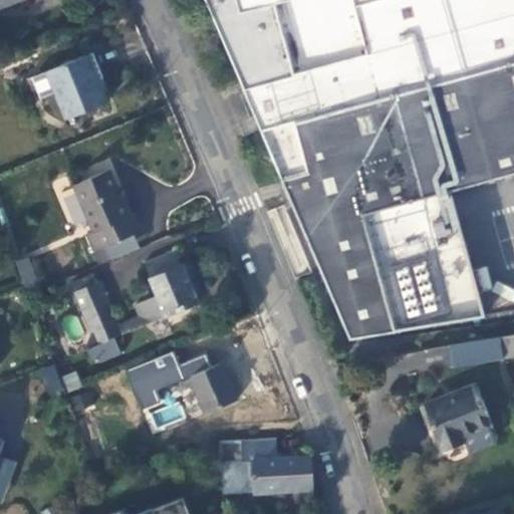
[(477,314),(446,190),(513,171),(513,0),(206,0),(344,336),(477,314)]
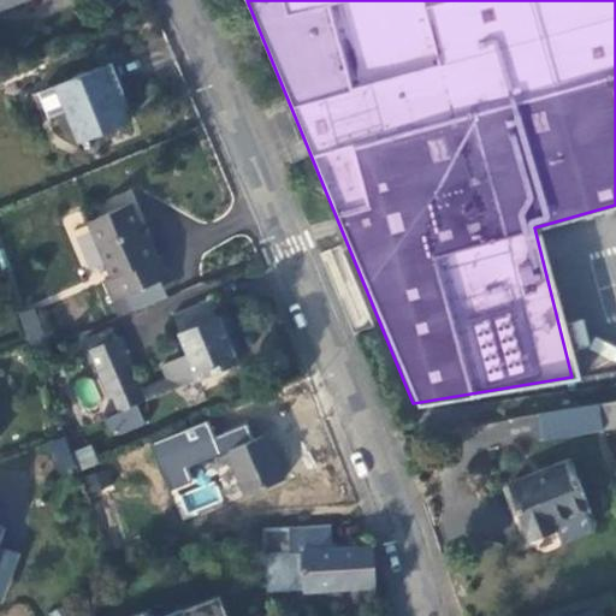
[(106,65),(57,86),(81,142),(129,122),(106,65)]
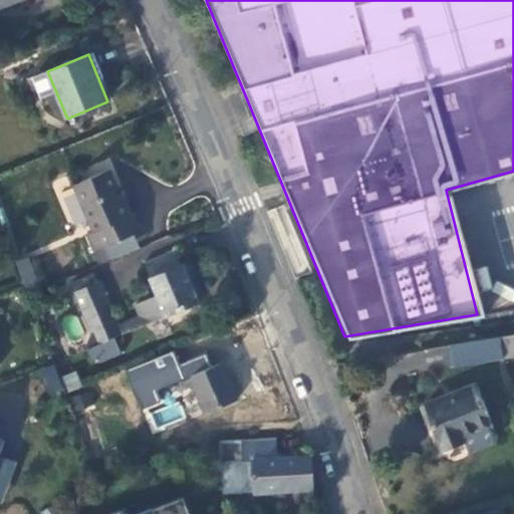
[(108,169),(73,183),(93,229),(86,232),(93,248),(139,229),(133,213),(131,214),(124,197),(121,198),(108,169)]
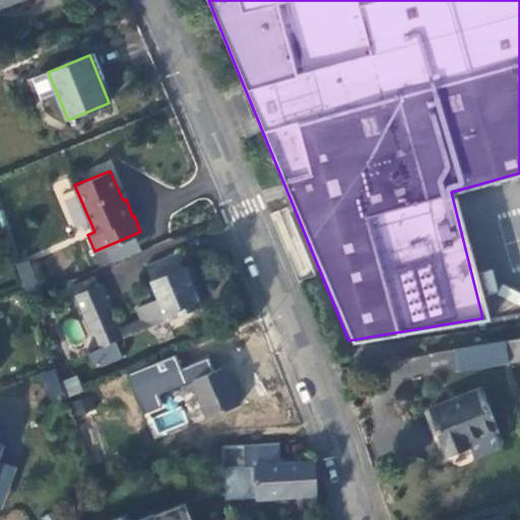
[(134,235),(106,247),(112,262),(140,250),(134,235)]
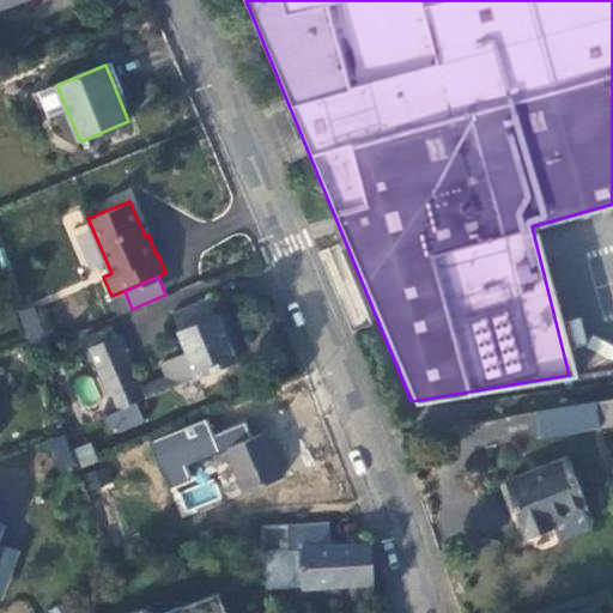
[(238,360),(225,329),(219,317),(211,297),(171,314),(180,331),(178,332),(187,353),(162,363),(168,376),(141,387),(120,334),(87,349),(116,412),(147,400),(198,375),(199,377),(238,360)]
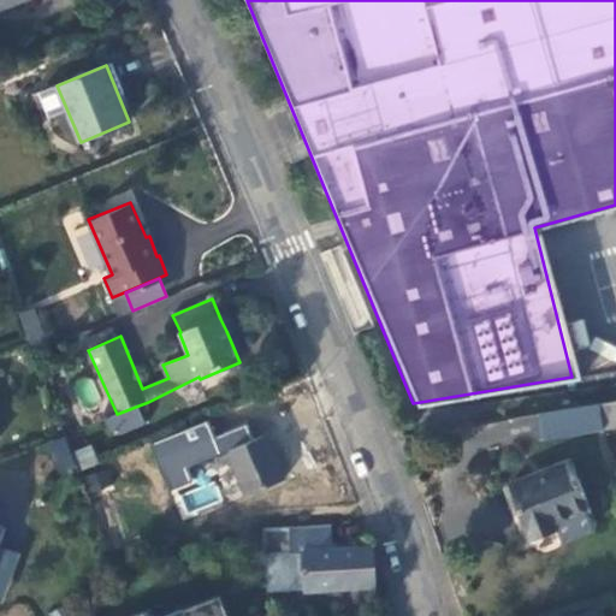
[(36,311),(21,317),(29,339),(34,351),(49,347),(36,311)]
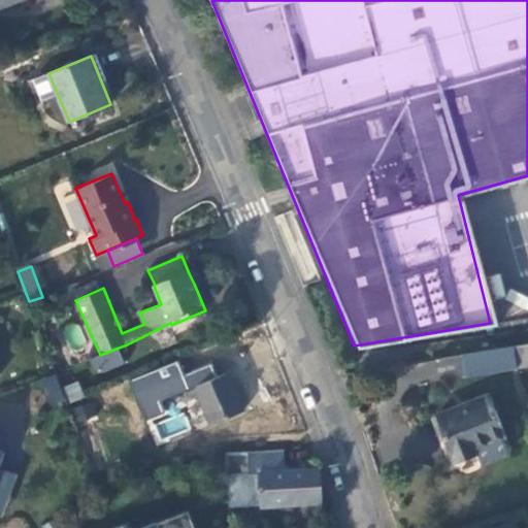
[(189,273),(194,284),(203,279),(198,268),(189,273)]
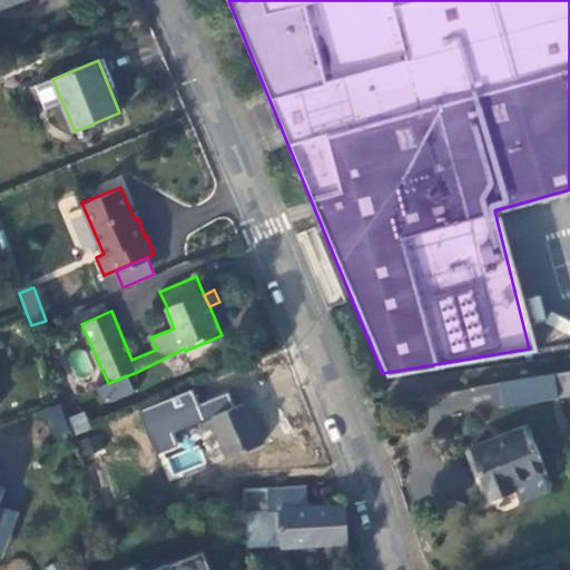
[(556,389),(559,397),(569,395),(569,370),(551,373),(556,389)]
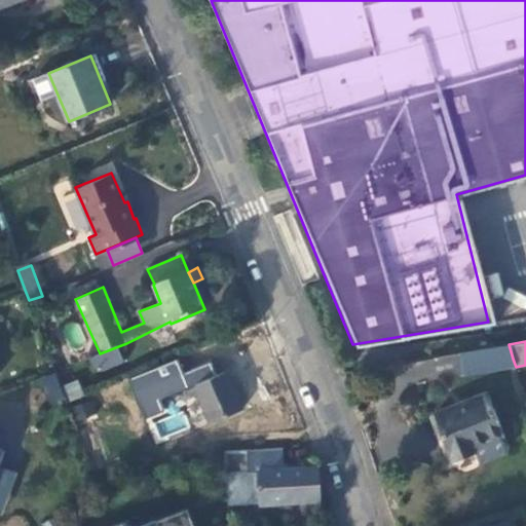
[(492,361),(513,359),(509,344),(435,357),(437,372),(493,365),(492,361)]
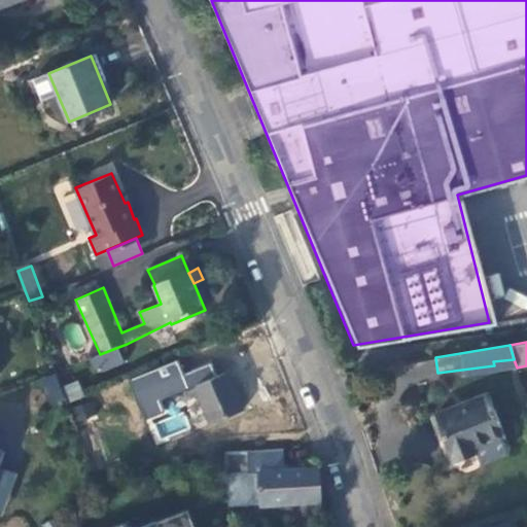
[(212,362),(183,375),(196,406),(201,403),(210,425),(244,411),(231,373),(218,377),(212,362)]
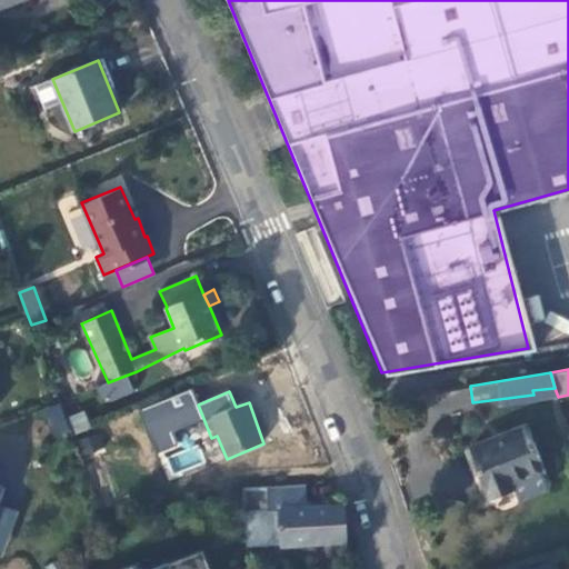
[(59,402),(42,409),(53,439),(70,432),(59,402)]
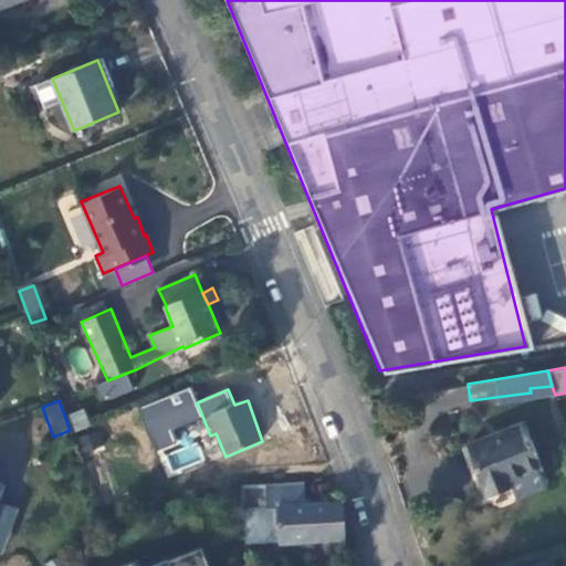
[(523,421),(470,442),(491,495),(511,488),(516,499),(541,491),(546,479),(523,421)]
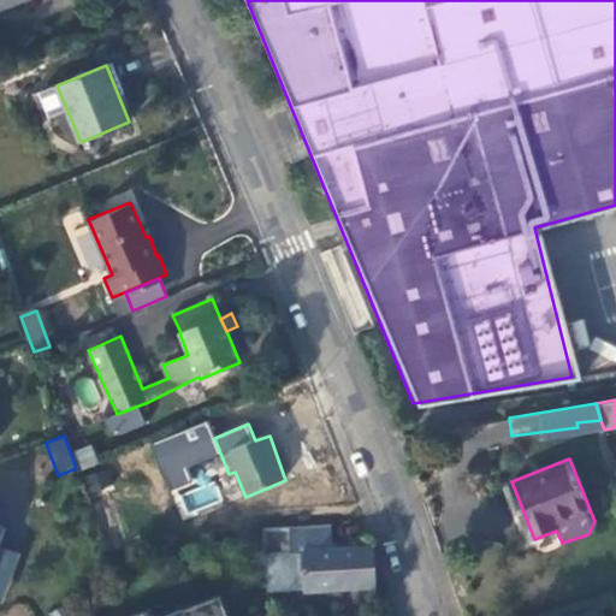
[(333,549),(332,525),(290,527),(291,552),(266,552),(267,591),(375,585),(374,546),(333,549)]
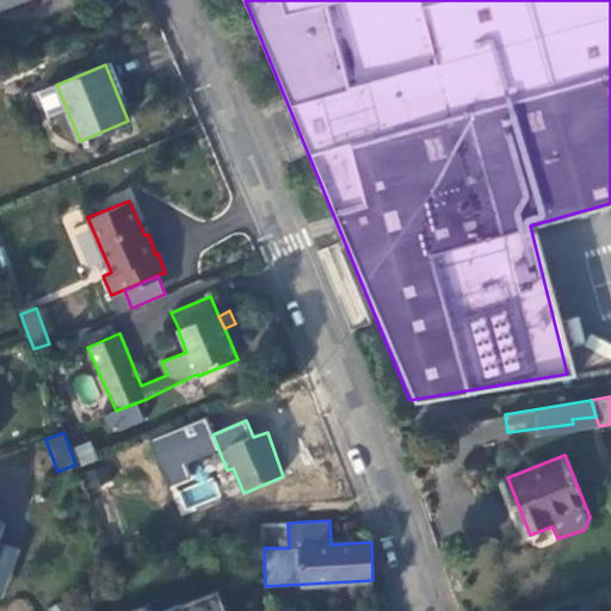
[(228,610),(220,590),(184,603),(186,610),(228,610)]
